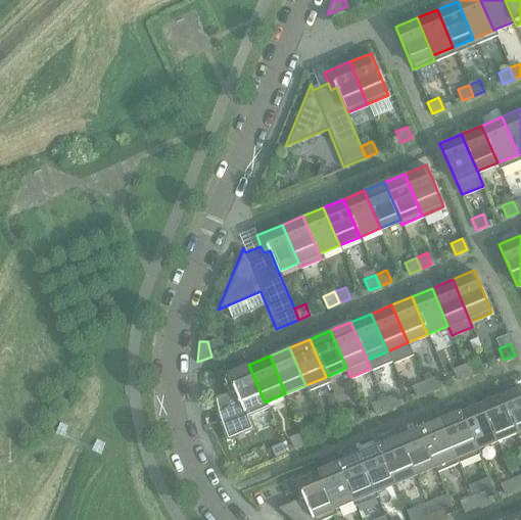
[(480,370),(478,365),(475,359),(464,363),(469,374),(480,370)]
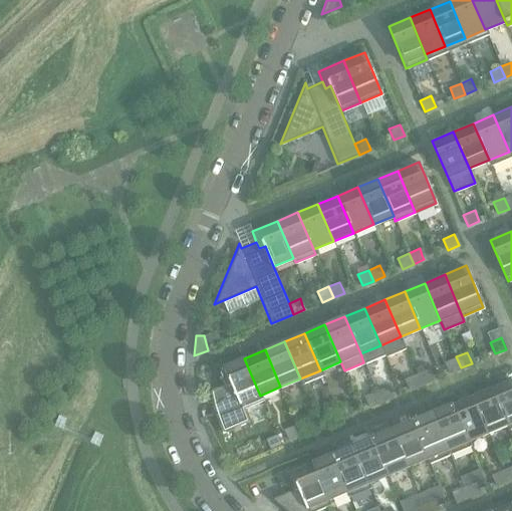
[(461,367),(456,356),(445,361),(450,372),(461,367)]
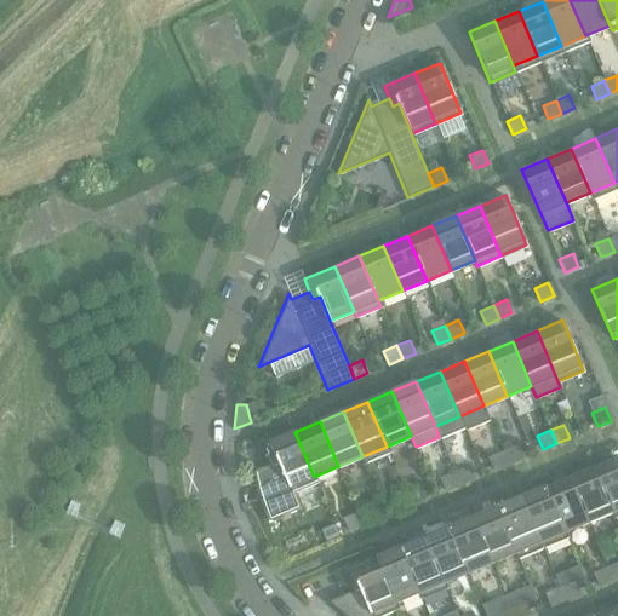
[(314,477),(295,432),(264,444),(272,462),(253,471),(258,490),(264,511),(268,520),(299,507),(293,491),(316,482),(314,477)]
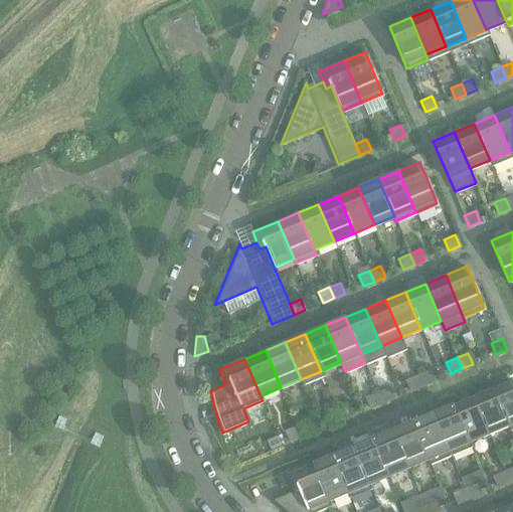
[(433,381),(431,376),(428,370),(416,374),(421,385),(433,381)]
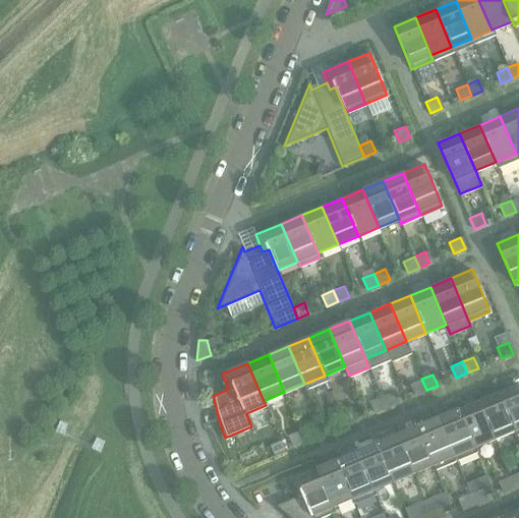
[(426,390),(421,379),(410,384),(415,395),(426,390)]
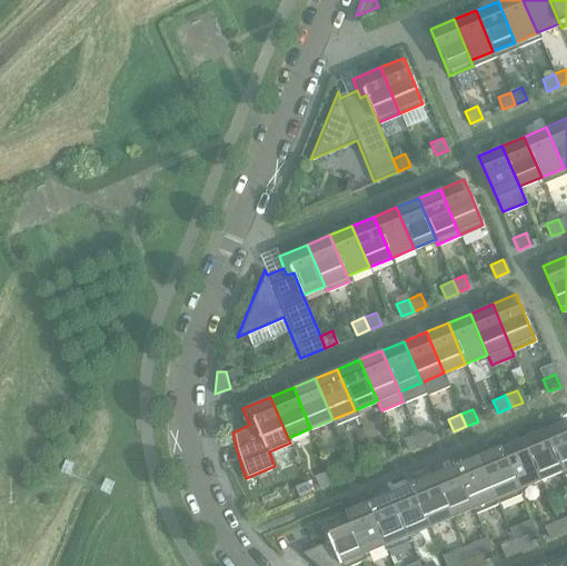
[(566,473),(566,418),(545,429),(564,475),(566,473)]
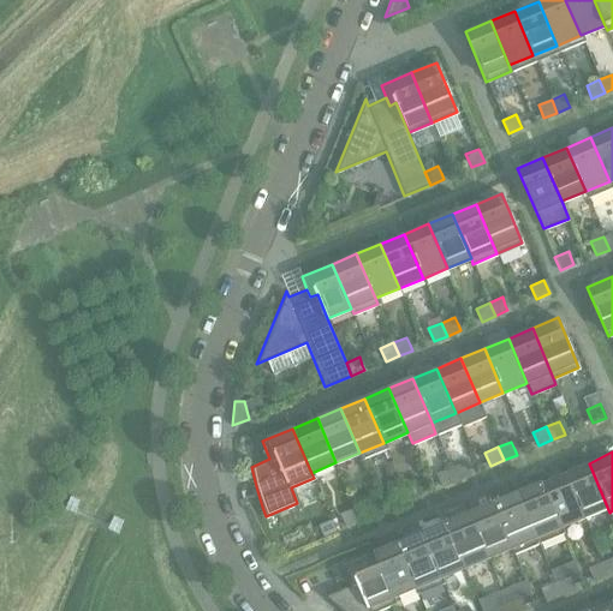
[(468,474),(466,469),(463,461),(450,467),(456,480),(468,474)]
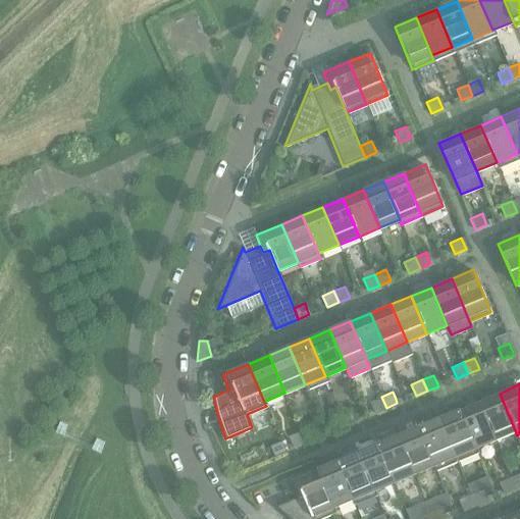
[(517,435),(500,394),(479,402),(495,439),(514,431),(516,436),(517,435)]
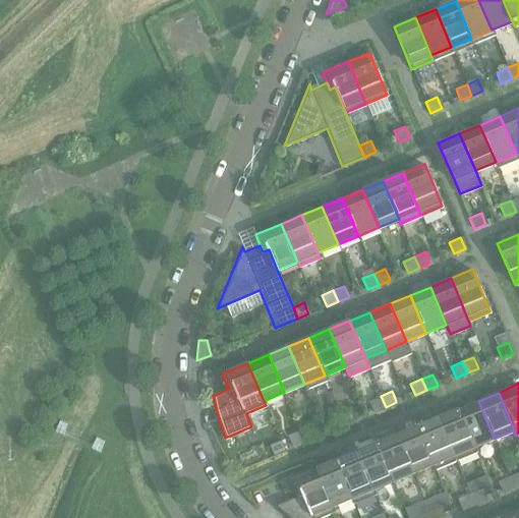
[(386,407),(381,396),(369,400),(375,412),(386,407)]
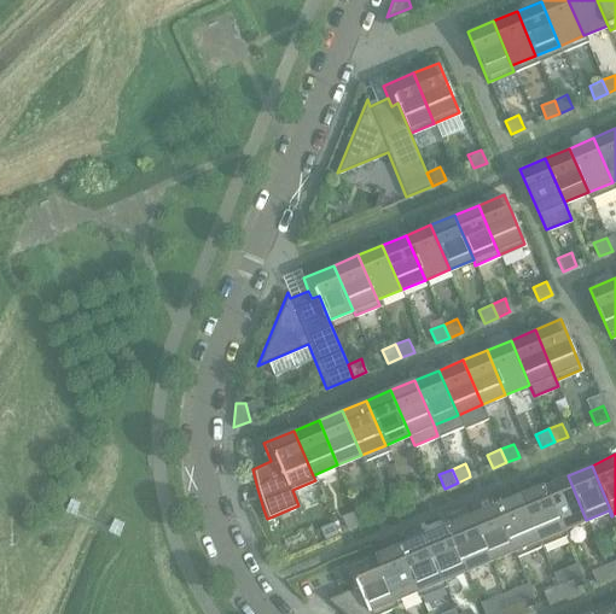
[(586,520),(568,475),(544,485),(564,536),(565,534),(563,530),(586,520)]
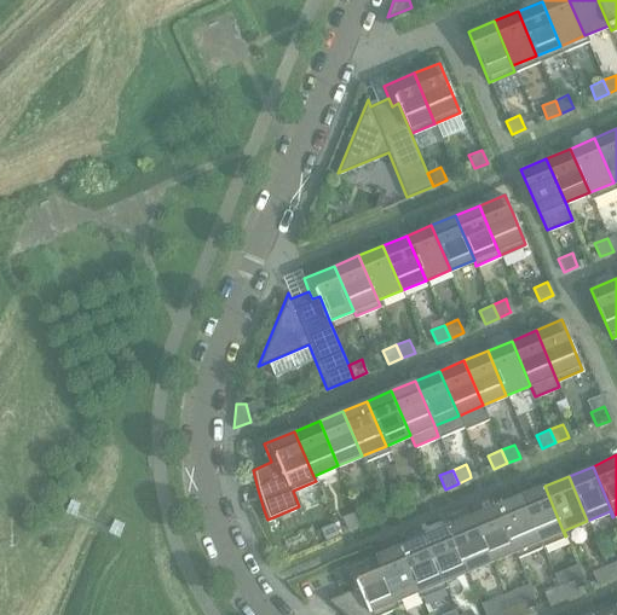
[(424,498),(421,493),(417,485),(404,491),(410,504),(424,498)]
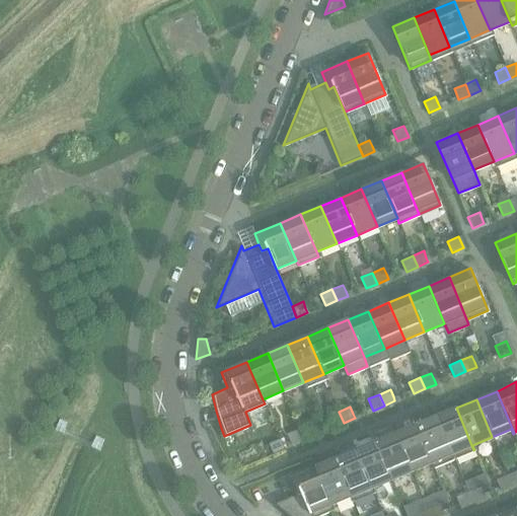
[(473,450),(456,408),(436,417),(453,458),(473,450)]
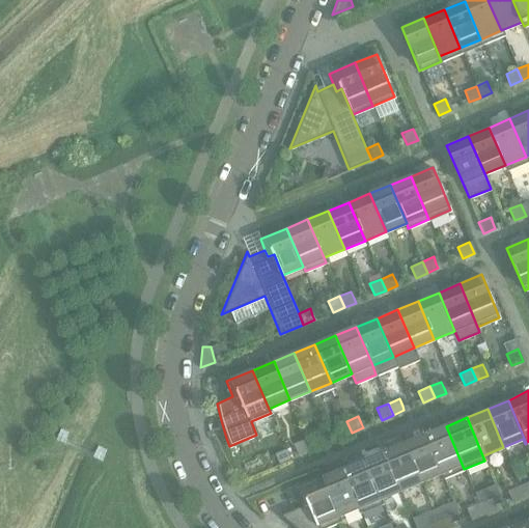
[(352,433),(346,421),(335,425),(340,437),(352,433)]
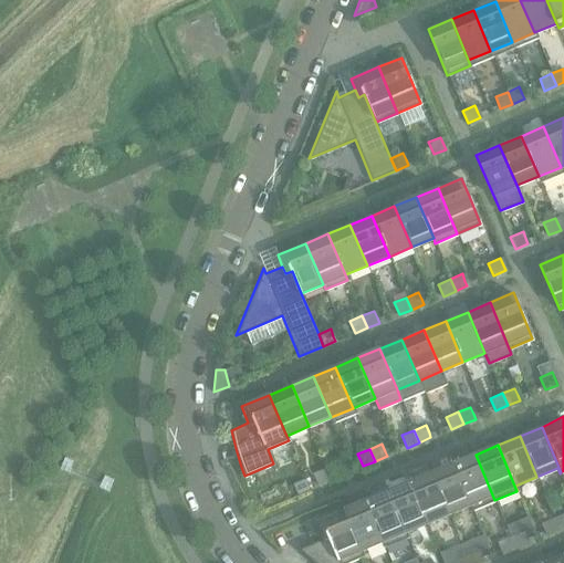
[(494,500),(476,455),(453,464),(472,510),(494,500)]
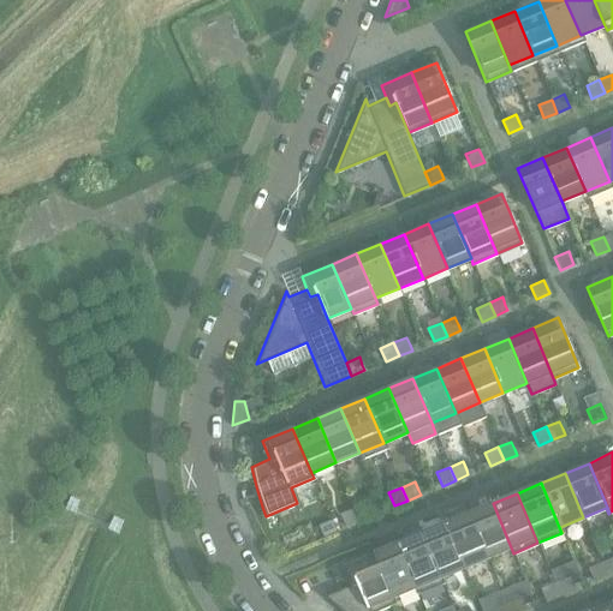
[(373,515),(370,509),(367,502),(353,507),(359,520),(373,515)]
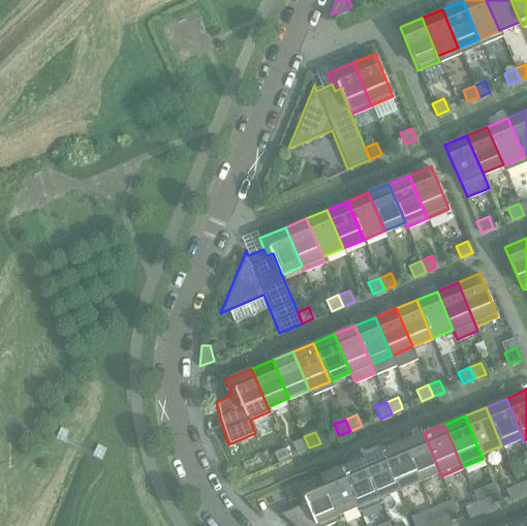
[(441,476),(424,433),(403,441),(419,480),(438,471),(440,476),(441,476)]
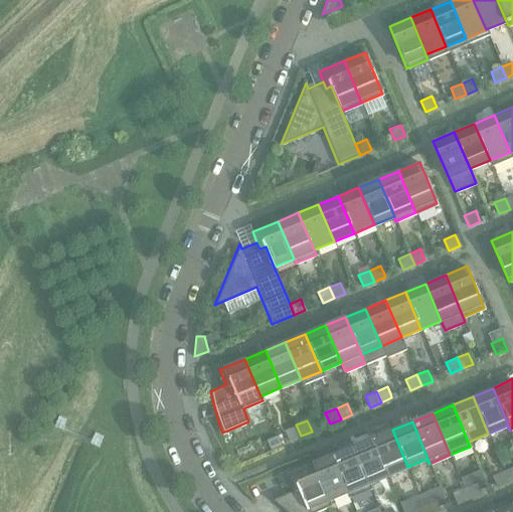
[(301,436),(296,424),(285,430),(290,441),(301,436)]
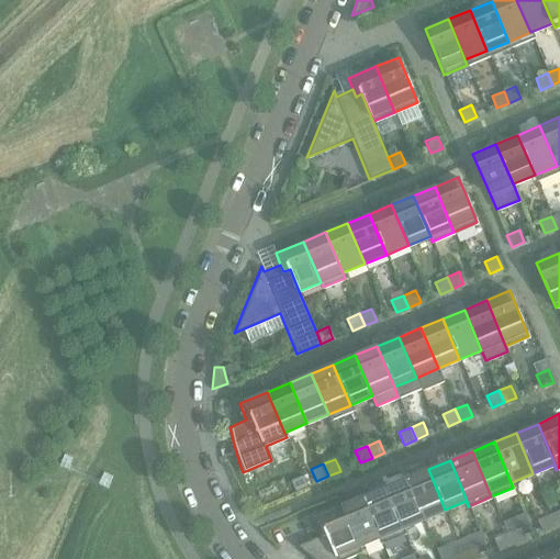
[(445,510),(428,469),(406,479),(423,520),(445,510)]
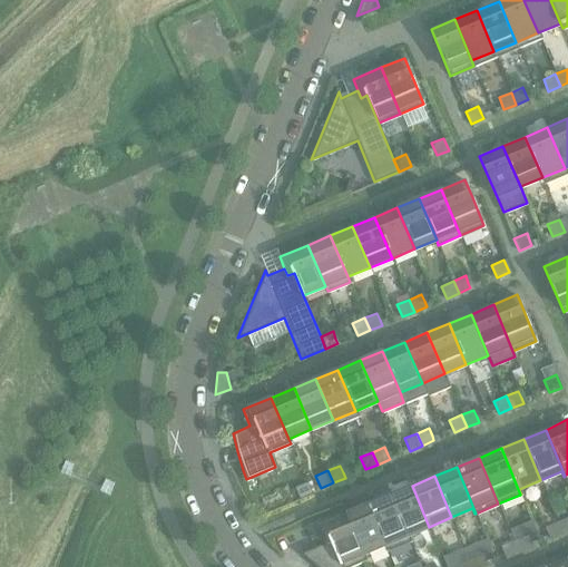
[(429,527),(412,486),(390,495),(409,541),(411,540),(409,536),(429,527)]
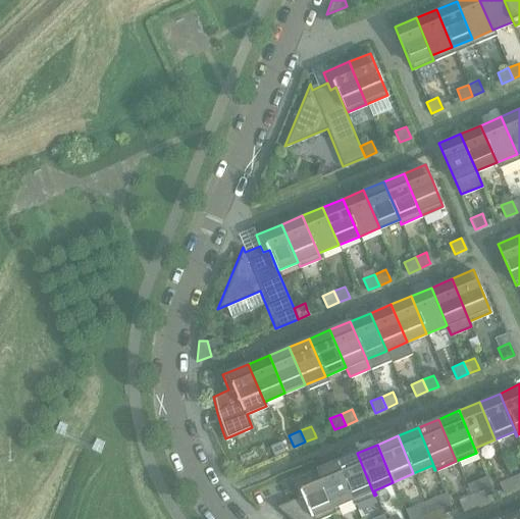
[(374,496),(357,453),(336,461),(354,504),(374,496)]
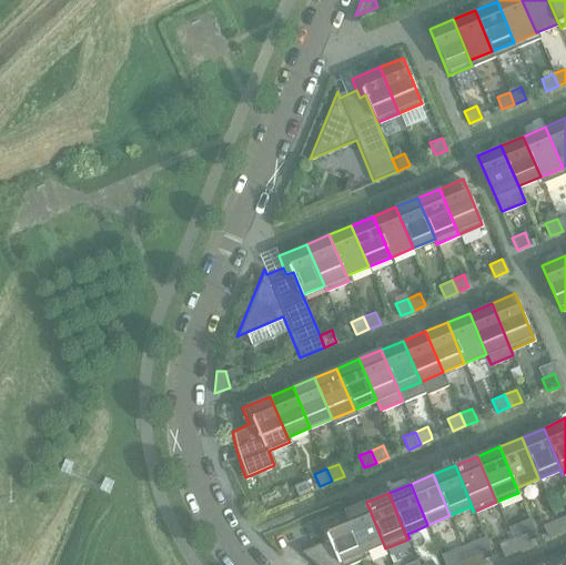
[(385,548),(366,502),(344,512),(363,557),(365,557),(363,552),(382,544),(384,550),(385,548)]
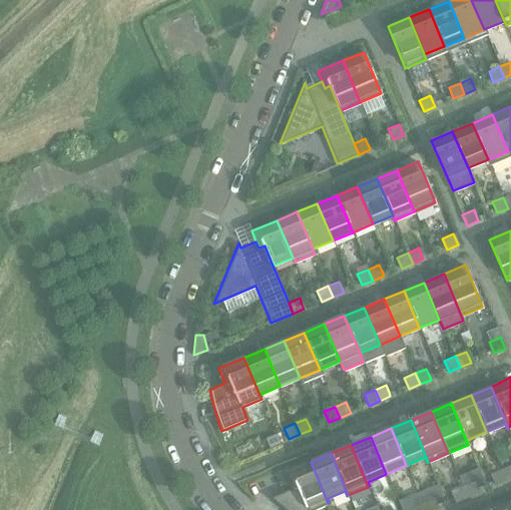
[(312,509),(328,503),(311,462),(286,472),(292,487),(270,497),(285,509),(312,509)]
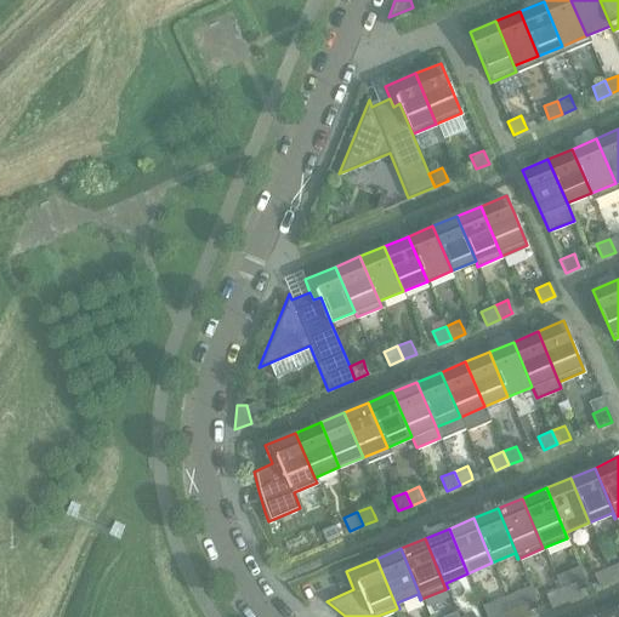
[(618,577),(618,561),(607,567),(613,581),(618,577)]
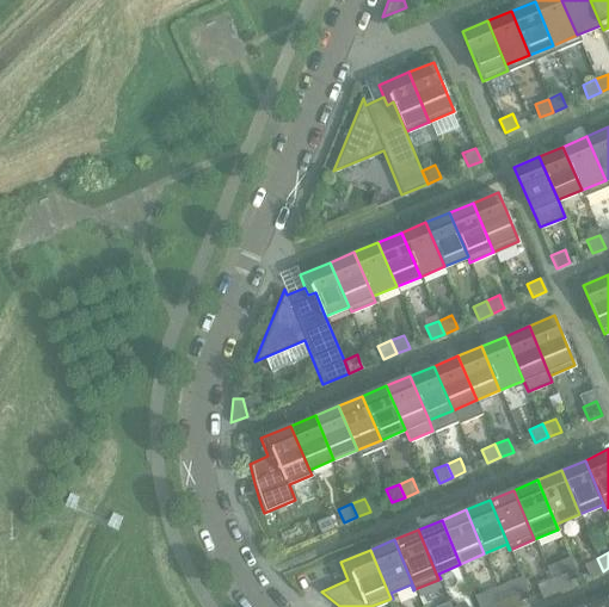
[(603,571),(597,558),(585,563),(590,576),(603,571)]
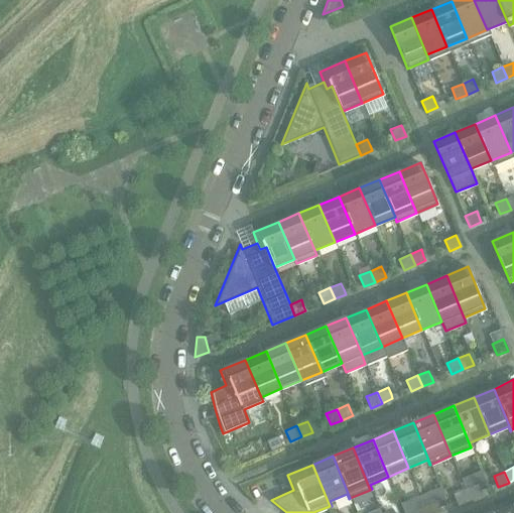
[(480,495),(478,490),(476,484),(465,488),(469,499),(480,495)]
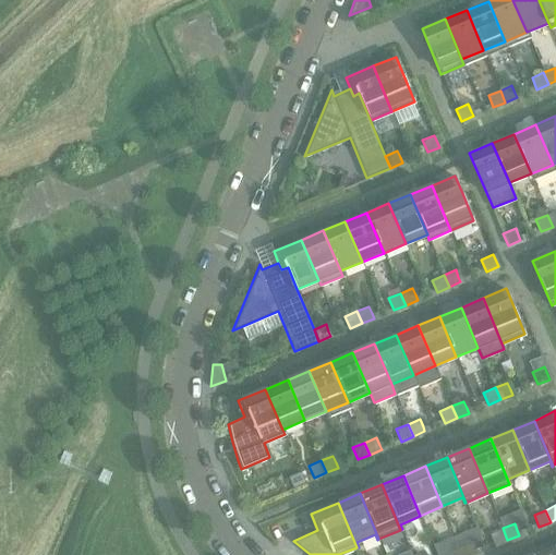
[(507,540),(503,528),(491,533),(496,545),(507,540)]
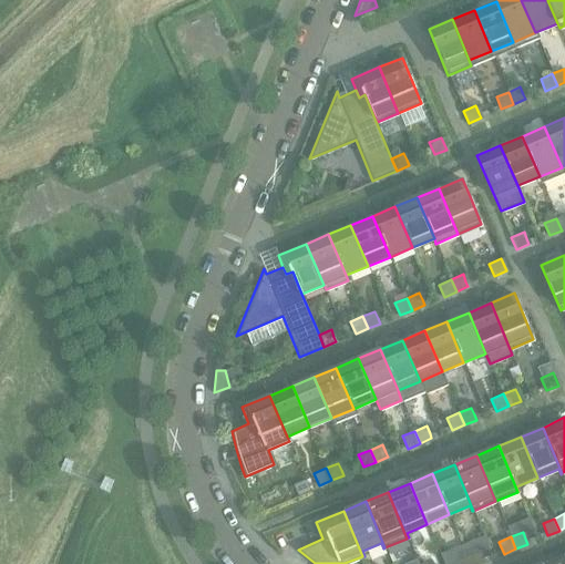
[(479,551),(465,555),(469,563),(480,563),(483,563),(481,557),(479,551)]
